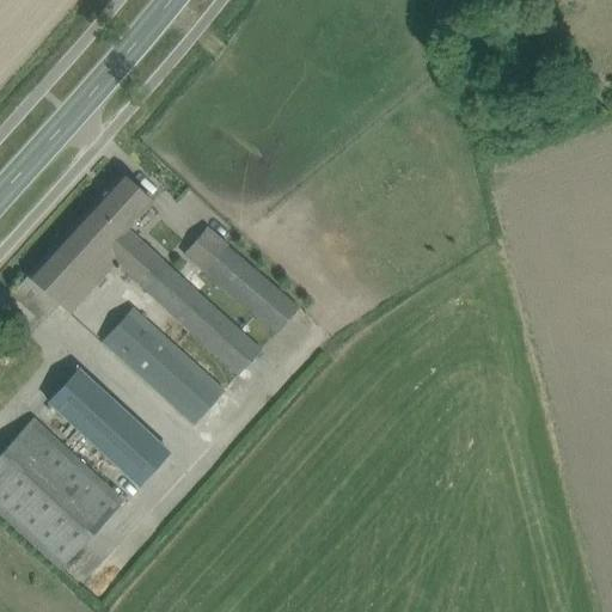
[(11,294),(29,310),(42,322),(60,301),(71,311),(115,262),(238,374),(261,349),(128,227),(152,201),(121,172),(11,294)]
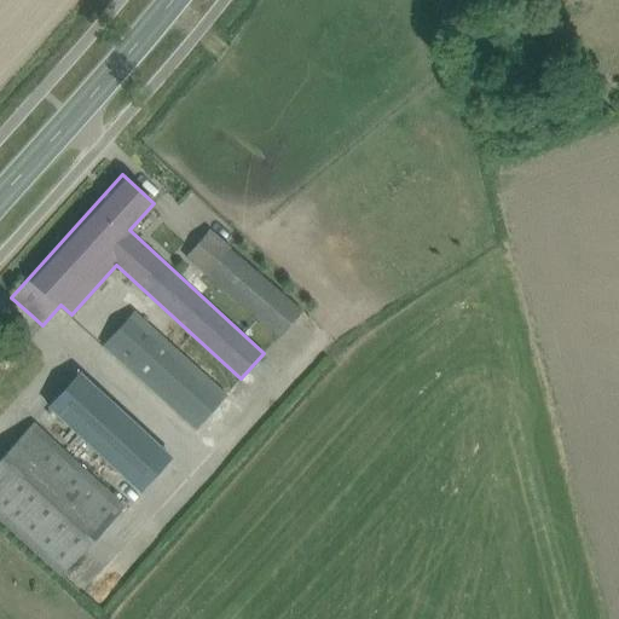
[(227,247),(206,273),(279,336),(301,311),(227,247)]
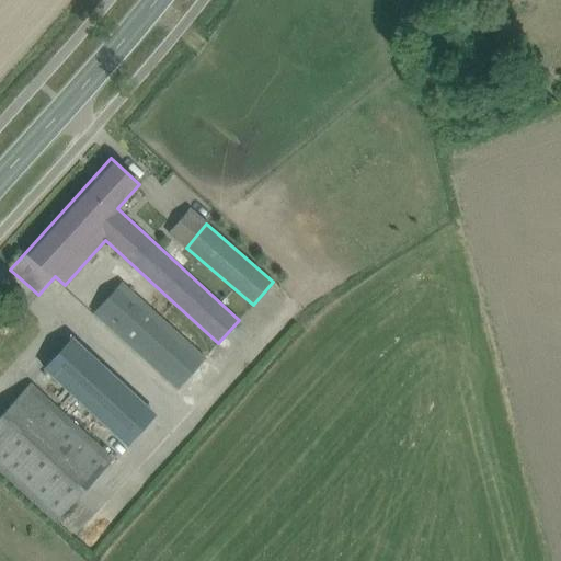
[(122,282),(94,312),(176,387),(205,356),(195,347),(122,282)]
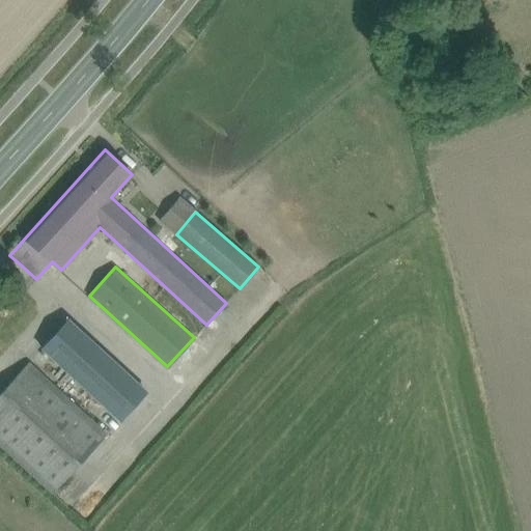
[(42,347),(73,376),(119,419),(145,391),(67,320),(42,347)]
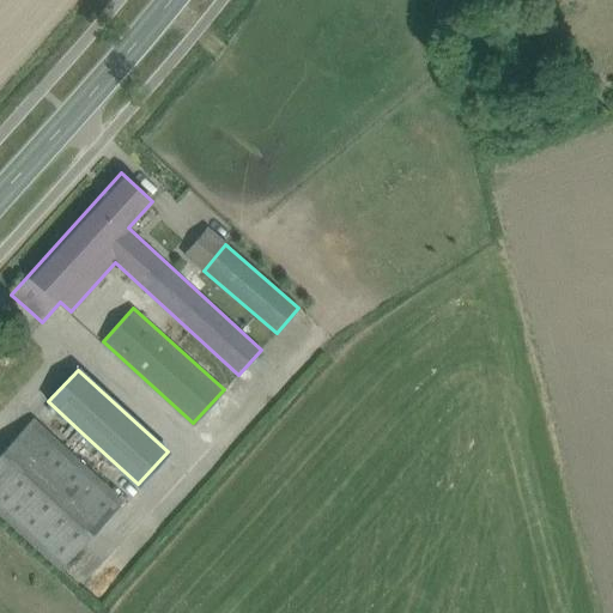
[(0,454),(0,513),(60,568),(122,498),(34,418),(0,454)]
